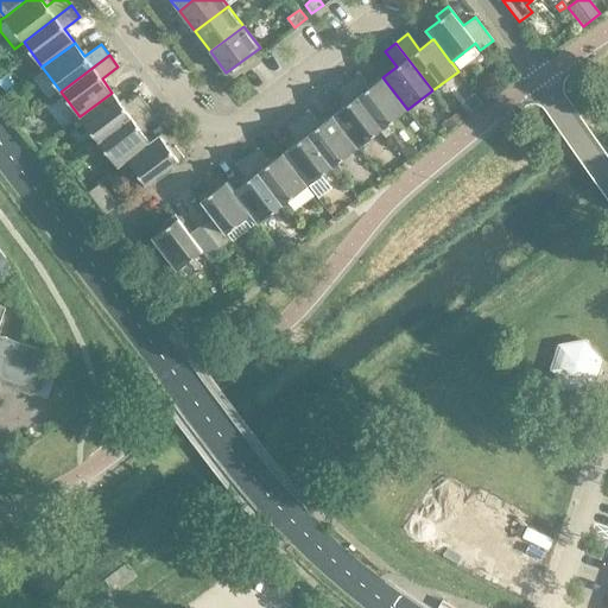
[(358,71),(346,80),(382,128),(407,109),(382,77),(369,88),(358,71)]
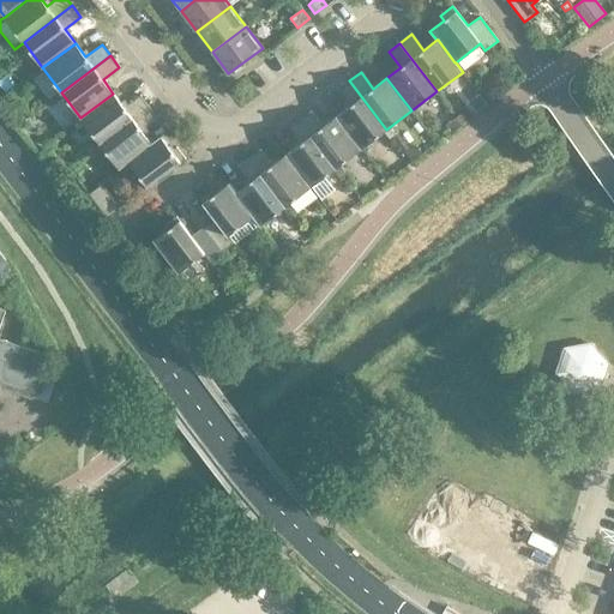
[(386,130),(349,80),(338,90),(350,106),(336,116),(361,149),(386,130)]
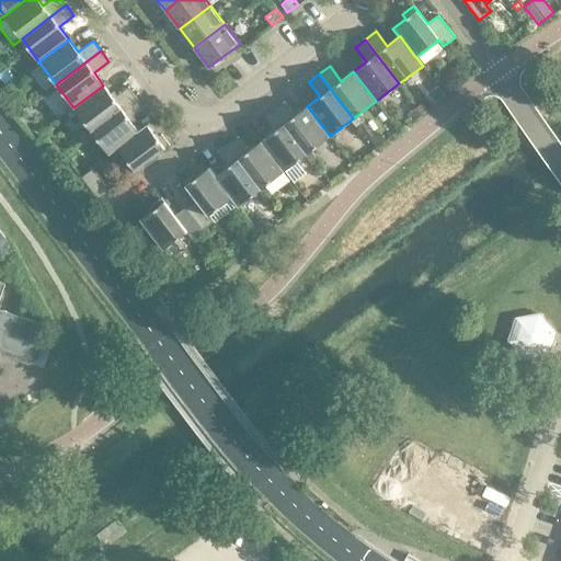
[(113,98),(103,86),(73,107),(91,130),(136,96),(128,87),(113,98)]
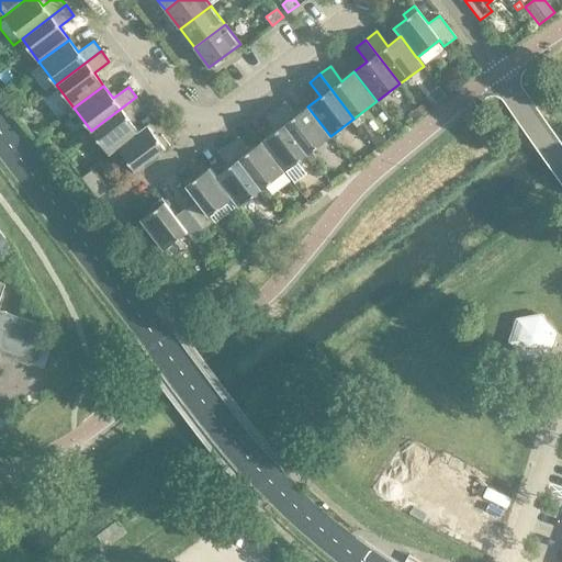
[(144,108),(136,97),(91,131),(110,155),(117,148),(117,147),(138,132),(138,131),(130,119),(144,108)]
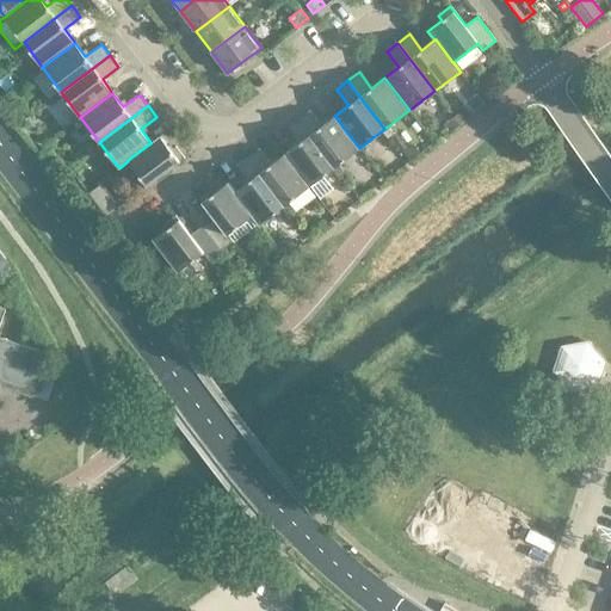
[(463,109),(454,116),(460,123),(469,116),(463,109)]
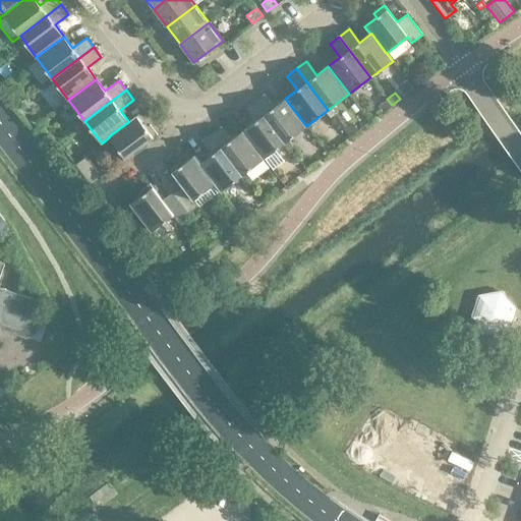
[(264,94),(253,101),(285,142),(306,126),(285,99),(274,107),(264,94)]
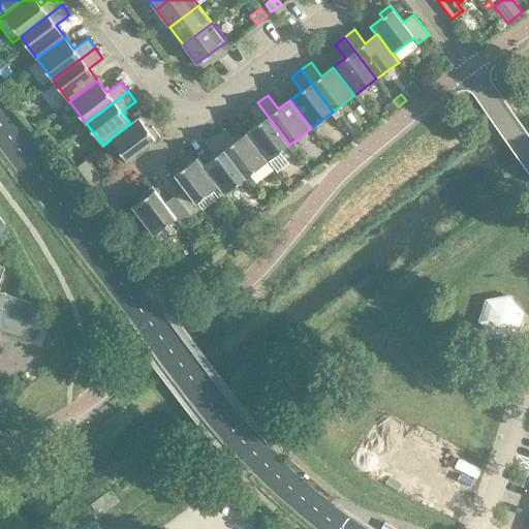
[(393,100),(384,106),(390,113),(398,106),(393,100)]
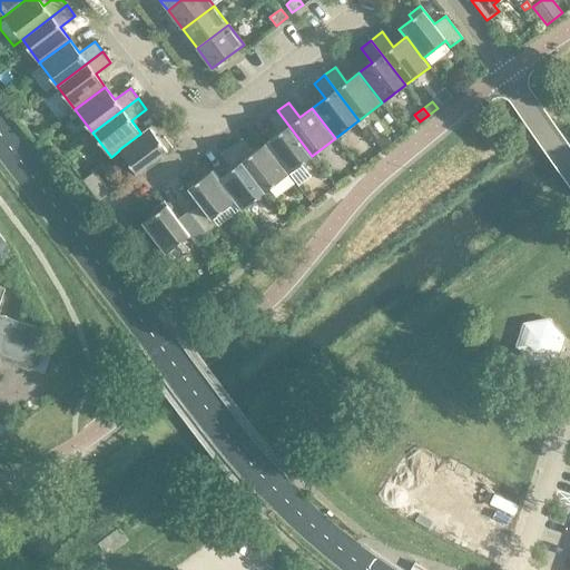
[(312,156),(277,110),(267,119),(278,134),(265,144),(288,174),(312,156)]
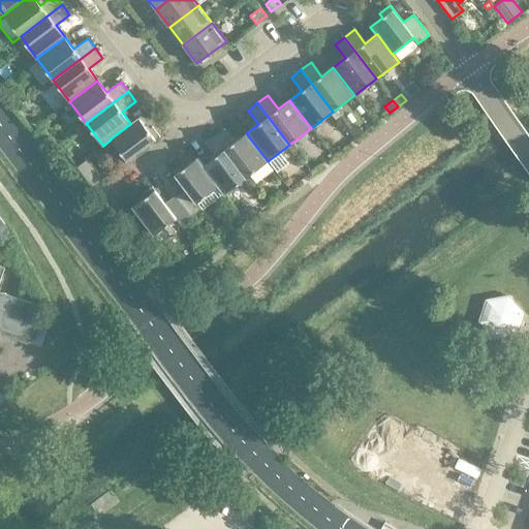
[(148,129),(138,117),(130,123),(130,124),(111,138),(111,139),(127,161),(159,136),(152,126),(148,129)]
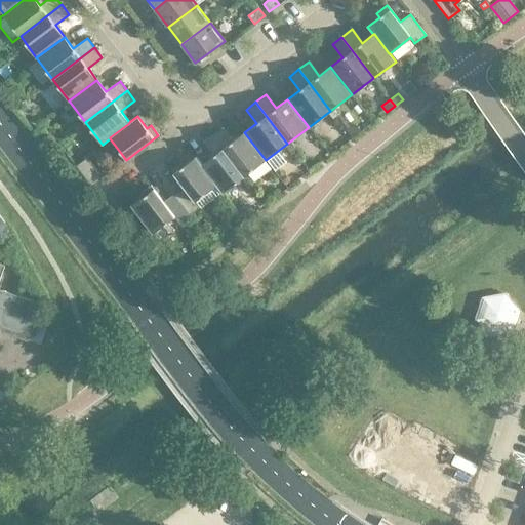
[(233,140),(223,127),(212,134),(244,176),(266,160),(244,132),(233,140)]
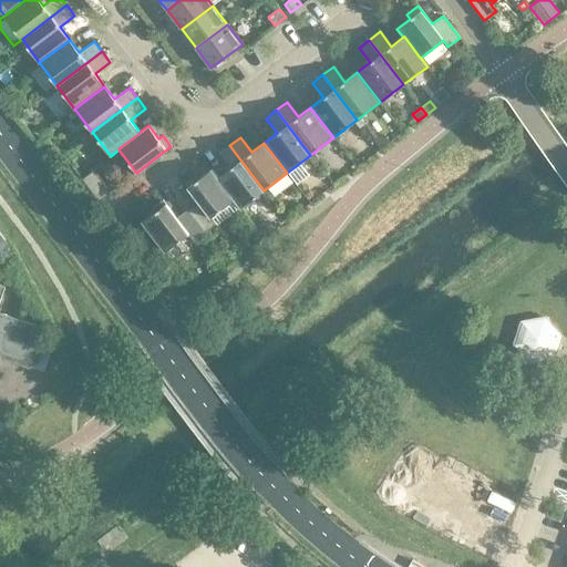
[(264,191),(229,145),(219,153),(230,168),(218,177),(217,178),(234,199),(239,208),(264,191)]
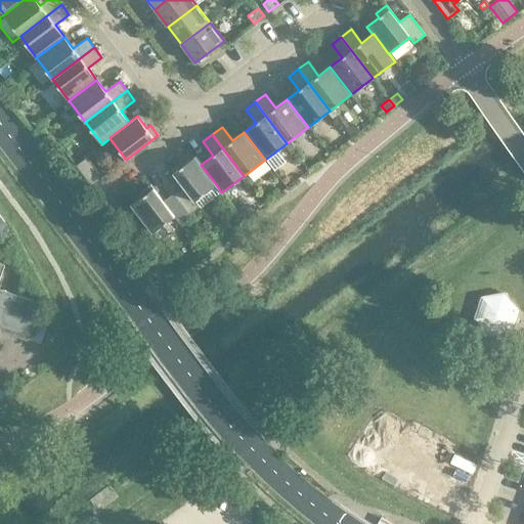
[(202,164),(195,157),(183,166),(180,162),(170,169),(182,186),(173,193),(188,214),(200,207),(194,201),(216,184),(201,165),(202,164)]
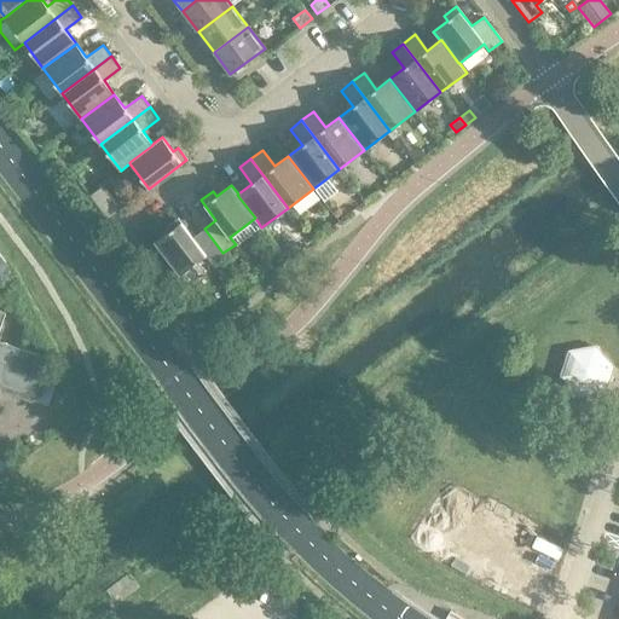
[(192,237),(178,218),(166,227),(168,232),(155,243),(179,276),(206,256),(210,262),(223,253),(204,229),(192,237)]
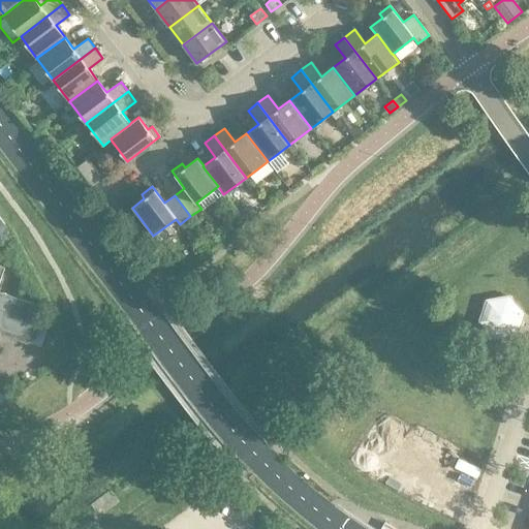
[(249,204),(238,212),(246,221),(256,213),(249,204)]
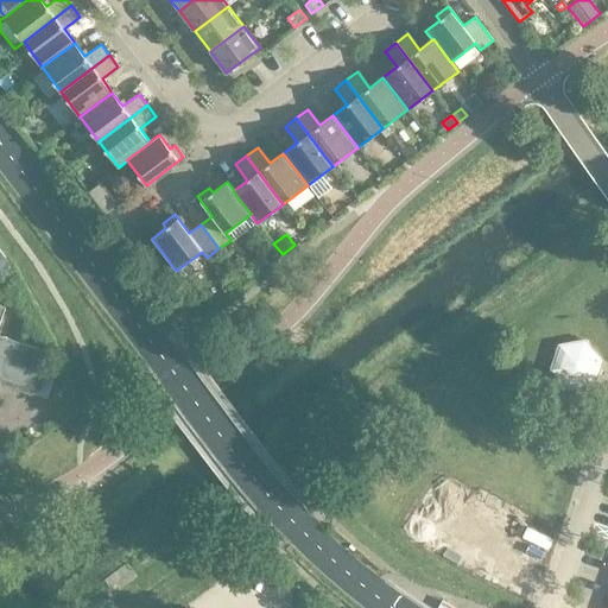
[(0,382),(32,394),(48,352),(0,335),(0,321),(5,308),(0,305),(0,382)]
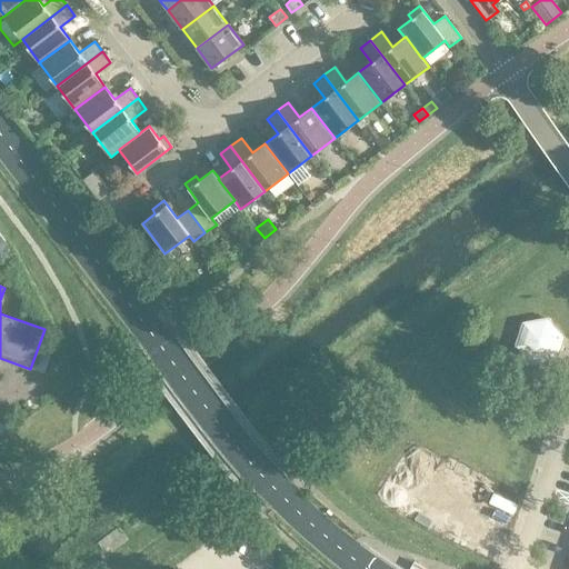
[(563,337),(548,319),(523,323),(516,347),(532,365),(556,360),(563,337)]
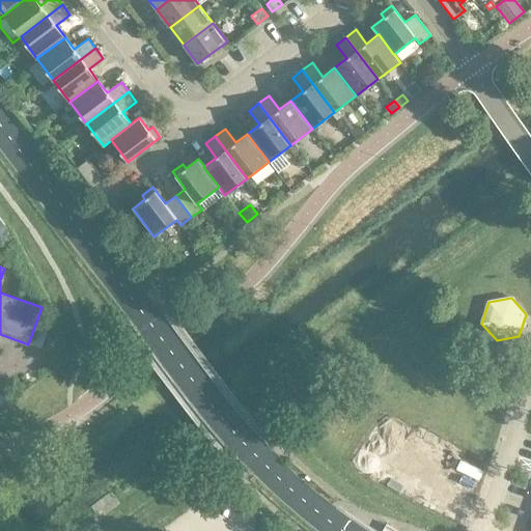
[(32,384),(38,380),(37,372),(30,369),(24,373),(25,381),(32,384)]
